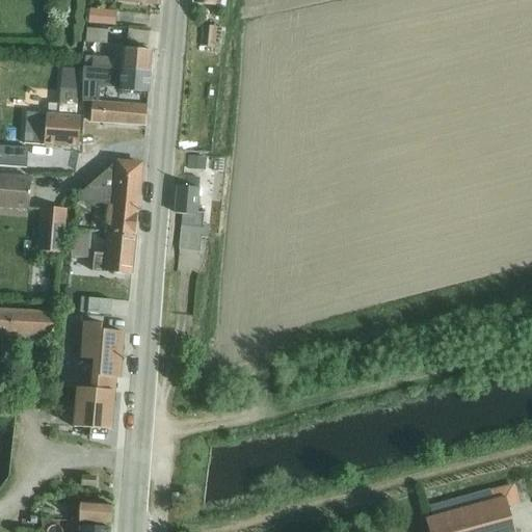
[(86,10),(85,23),(89,23),(88,25),(115,27),(117,11),(90,8),(90,10),(86,10)]
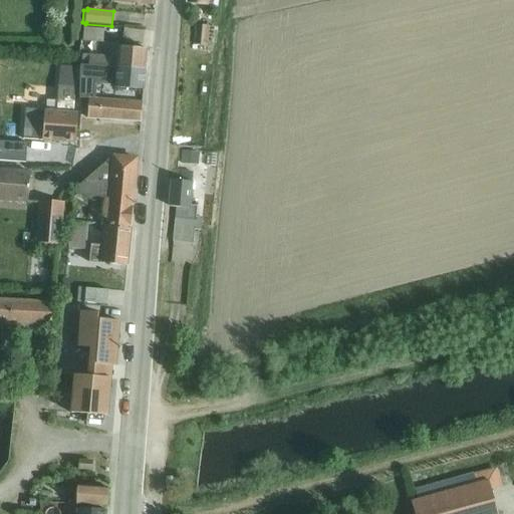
[(195,24),(193,44),(208,46),(210,26),(195,24)]
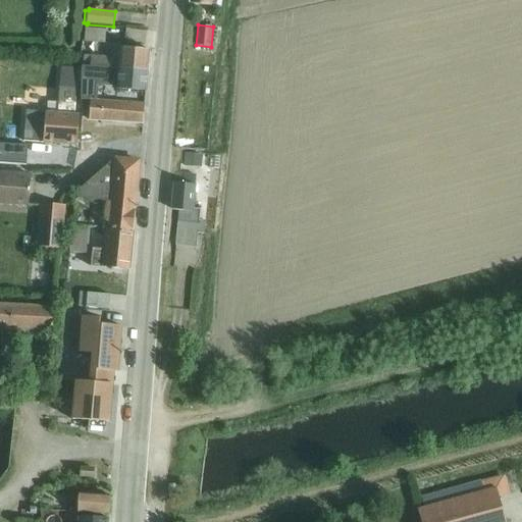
[(86,29),(84,42),(105,44),(106,30),(86,29)]
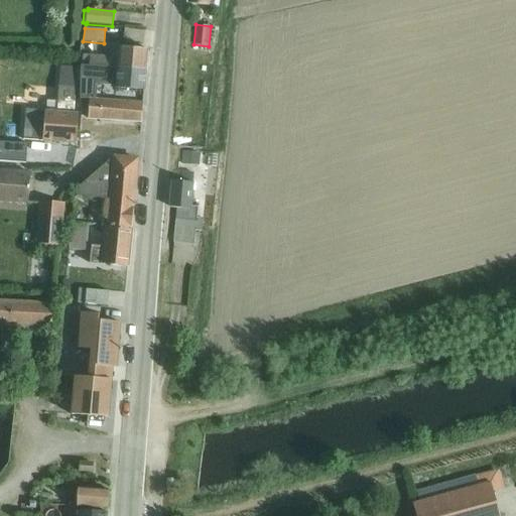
[(83,54),(83,66),(145,71),(147,50),(111,47),(110,56),(83,54)]
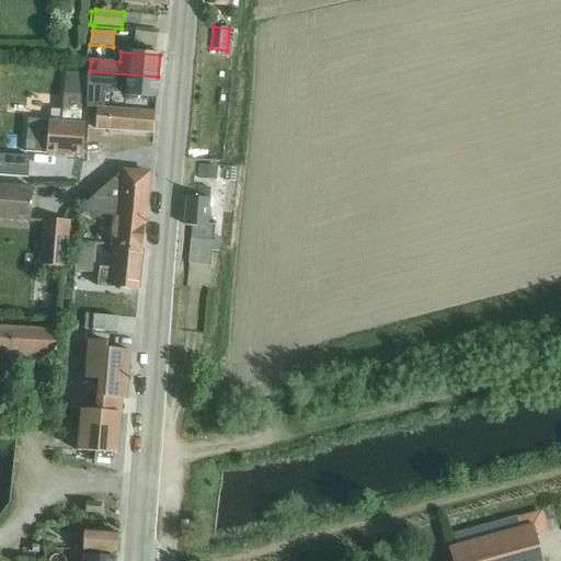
[(50,110),(50,119),(80,123),(84,73),(66,71),(63,111),(50,110)]
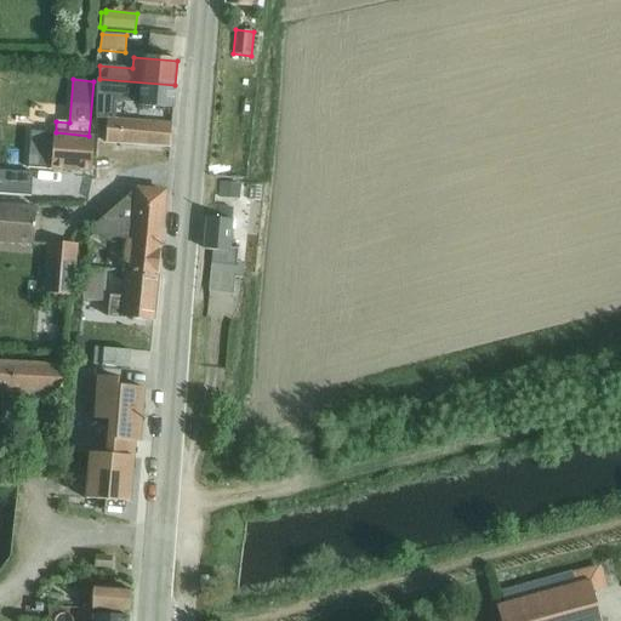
[(175,85),(100,79),(96,79),(96,118),(109,119),(109,98),(117,98),(117,92),(140,93),(138,106),(174,109),(175,85)]
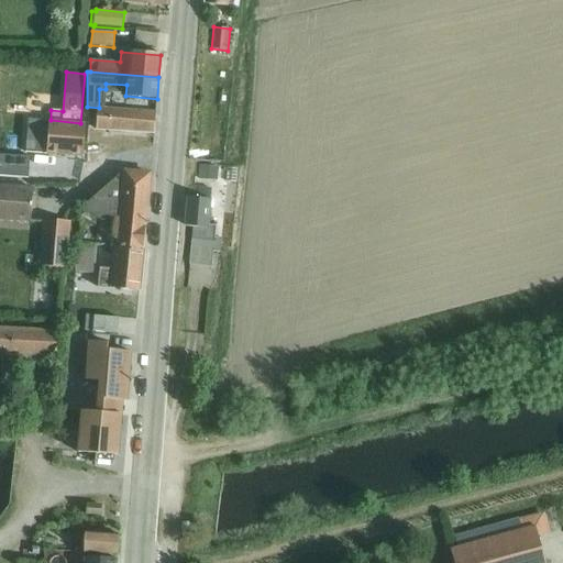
[(99,108),(87,107),(87,144),(99,145),(100,130),(97,129),(99,108)]
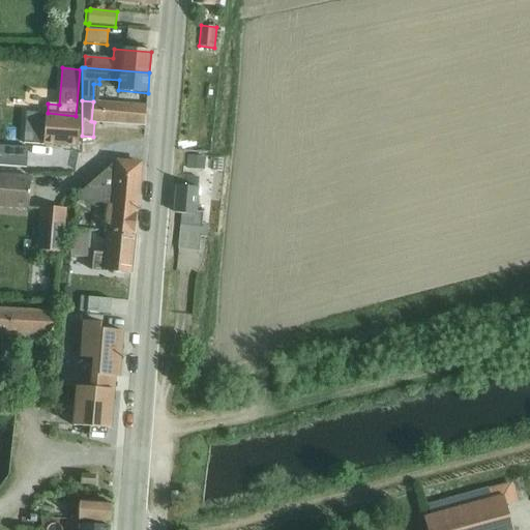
[(147,106),(93,101),(91,121),(94,122),(145,126),(147,106)]
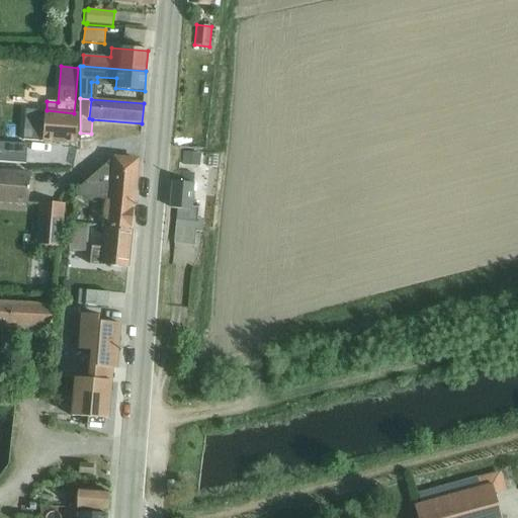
[(74,113),(47,110),(26,110),(24,140),(76,144),(78,114),(74,113)]
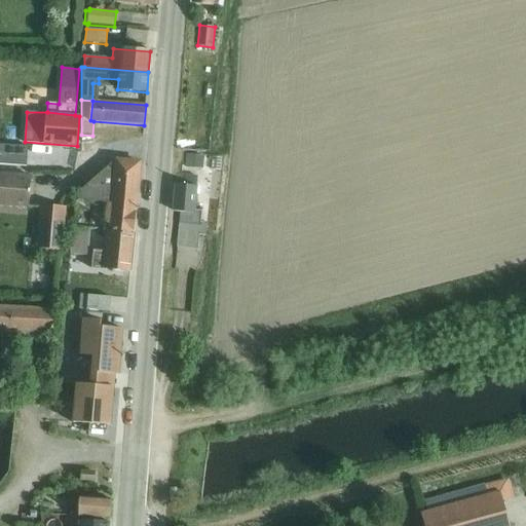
[(0,144),(0,164),(27,166),(28,147),(0,144)]
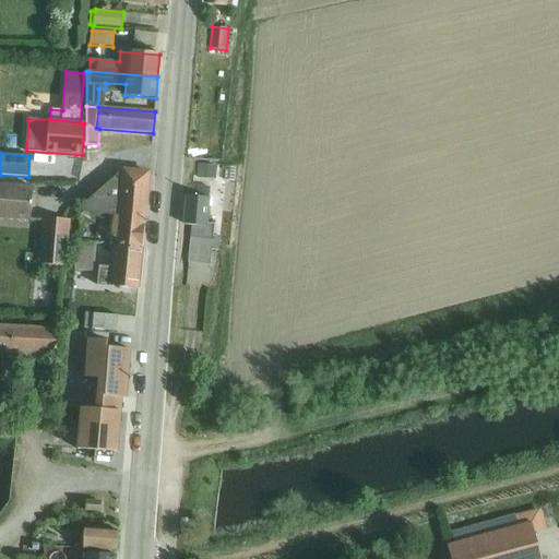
[(194,163),(193,176),(211,177),(212,164),(194,163)]
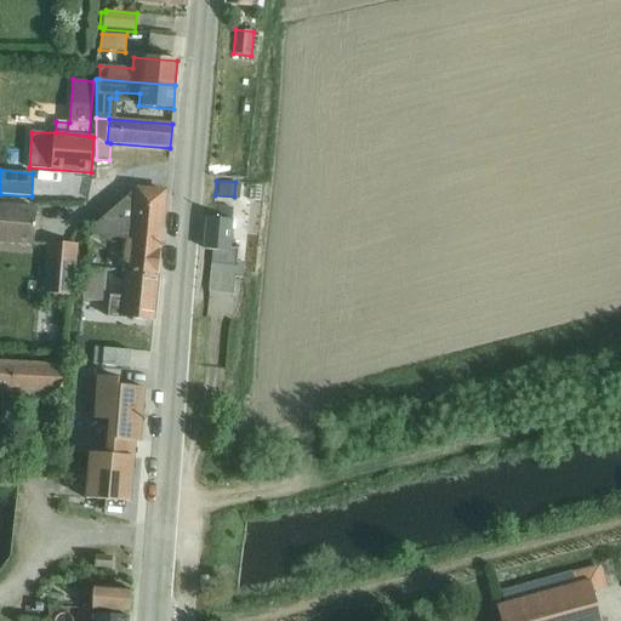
[(125,274),(158,277),(165,208),(161,208),(164,192),(136,189),(95,226),(93,237),(126,240),(123,273),(125,274)]
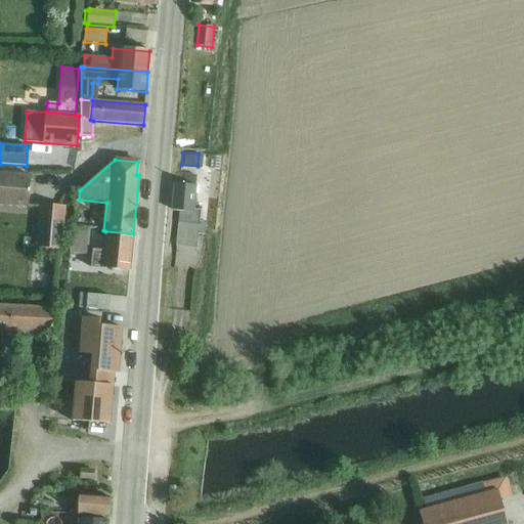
[(0,204),(28,207),(31,176),(0,173),(0,204)]
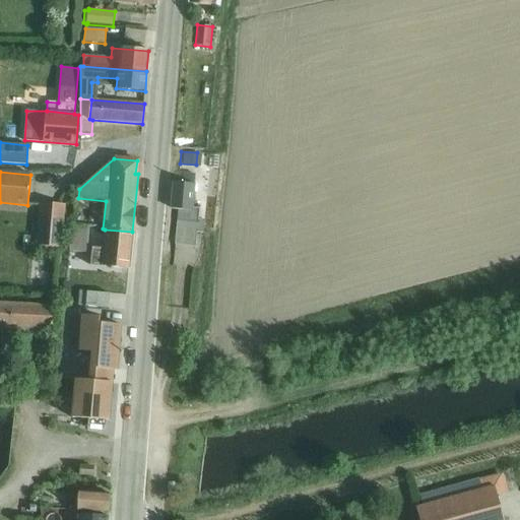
[(175,173),(172,209),(178,209),(175,245),(196,247),(197,233),(203,234),(204,219),(199,219),(200,208),(193,208),(196,174),(175,173)]
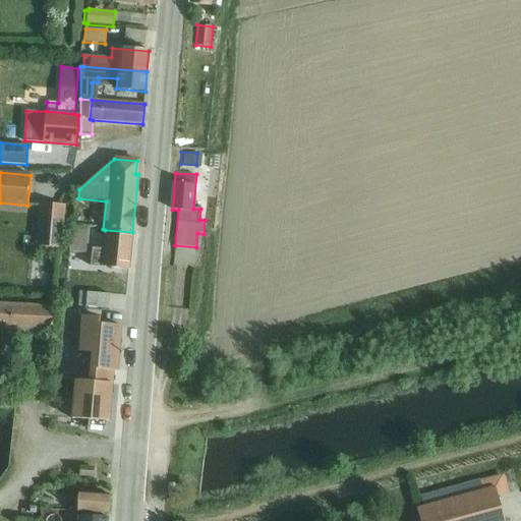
[(40,203),(37,245),(62,248),(66,205),(40,203)]
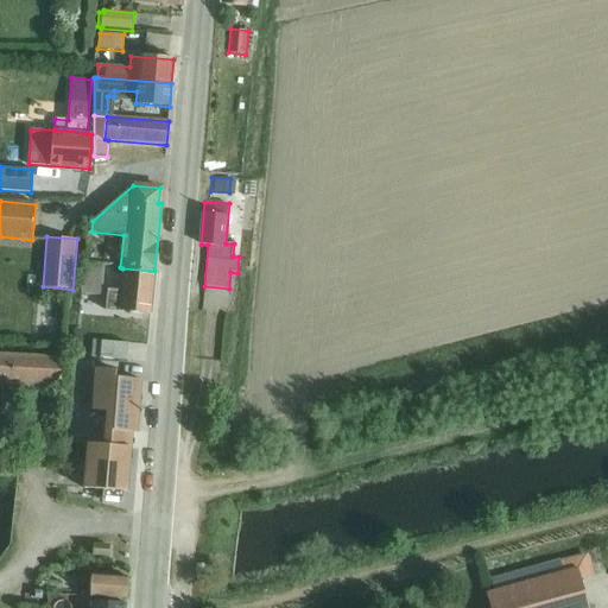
[(83,264),(81,295),(102,296),(105,266),(83,264)]
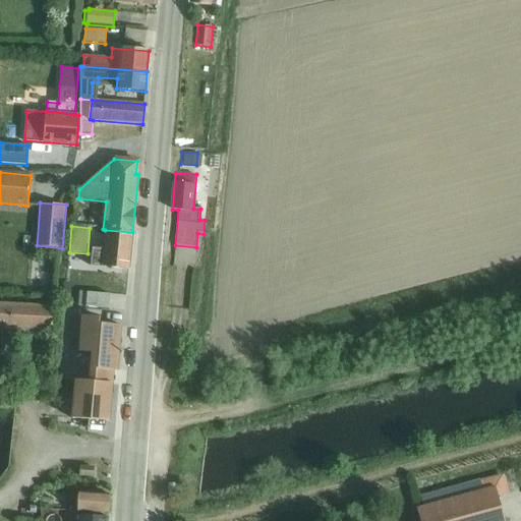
[(132,232),(105,230),(104,249),(93,248),(91,267),(128,270),(132,232)]
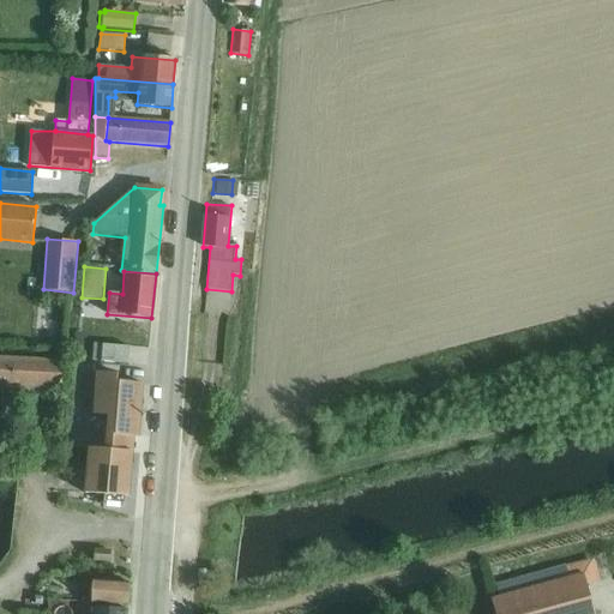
[(103,345),(102,362),(128,365),(130,347),(103,345)]
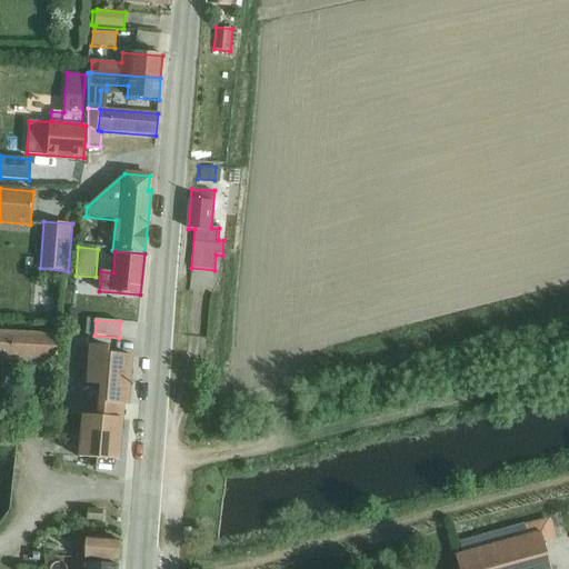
[(0,330),(0,366),(57,370),(59,333),(0,330)]
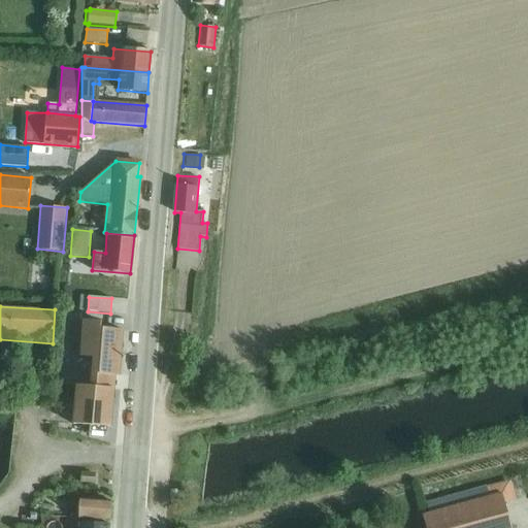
[(91,373),(114,376),(119,376),(123,330),(100,329),(101,322),(74,320),(72,349),(80,350),(79,357),(92,358),(91,373)]
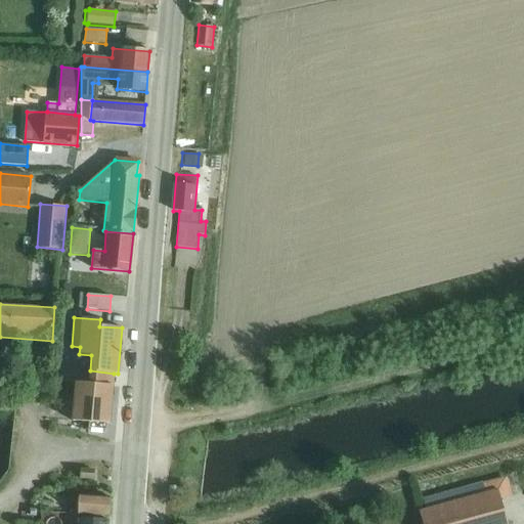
[(114,374),(90,370),(89,384),(75,383),(72,422),(89,423),(106,425),(110,425),(114,374)]
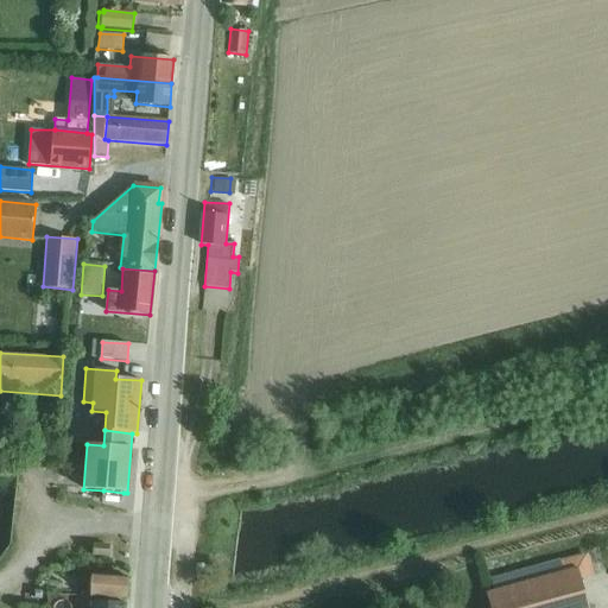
[(108,546),(94,545),(93,556),(108,556),(108,546)]
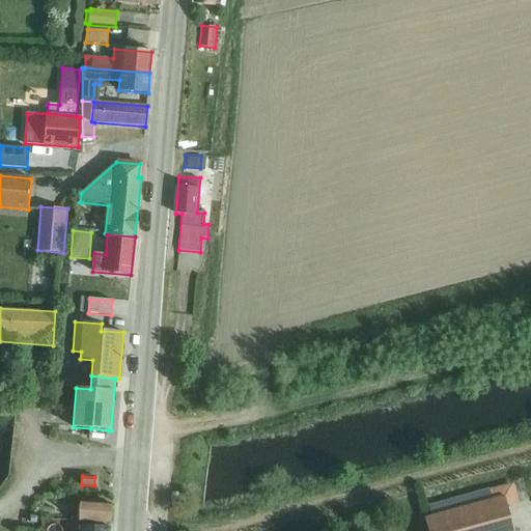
[(427,530),(514,530),(508,505),(519,502),(516,496),(525,494),(521,481),(490,490),(493,499),(424,518),(427,530)]
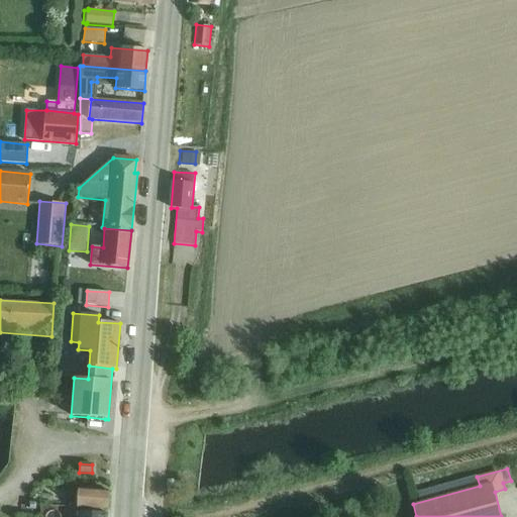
[(78,490),(77,508),(107,510),(108,492),(78,490)]
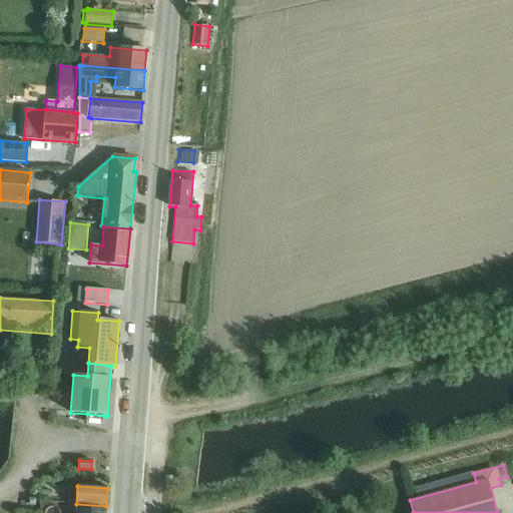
[(41,490),(40,498),(49,498),(50,490),(41,490)]
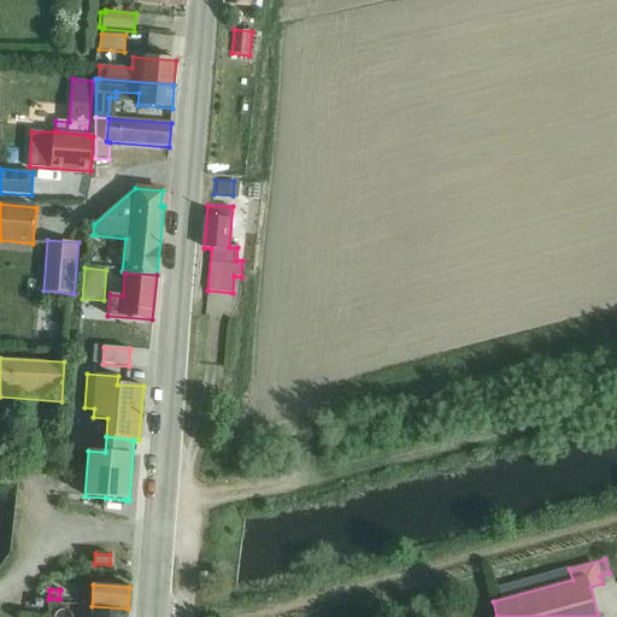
[(52,605),(51,616),(75,616),(76,606),(52,605)]
